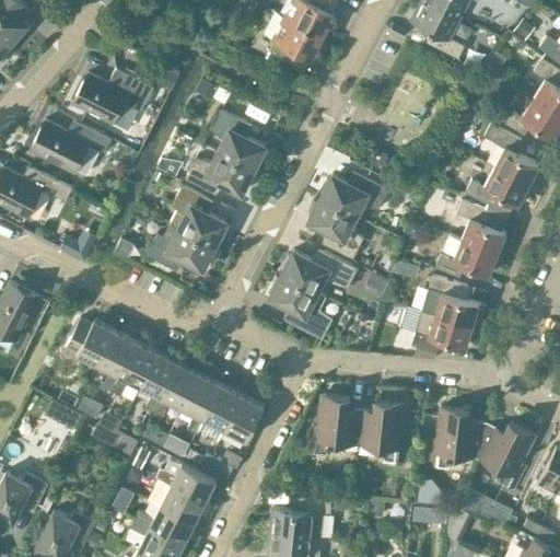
[(0,0),(0,34),(11,44),(19,35),(23,38),(32,28),(21,19),(28,9),(18,0),(0,0)]
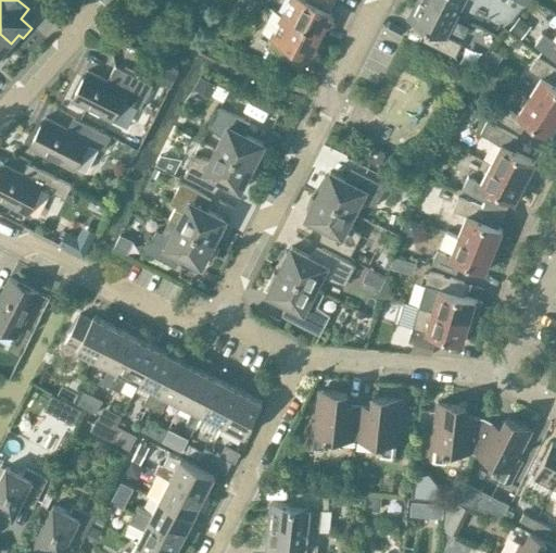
[(292,0),(283,19),(320,36),(325,27),(333,24),(331,15),(326,13),(330,3),(335,5),(336,3),(328,0),(292,0)]
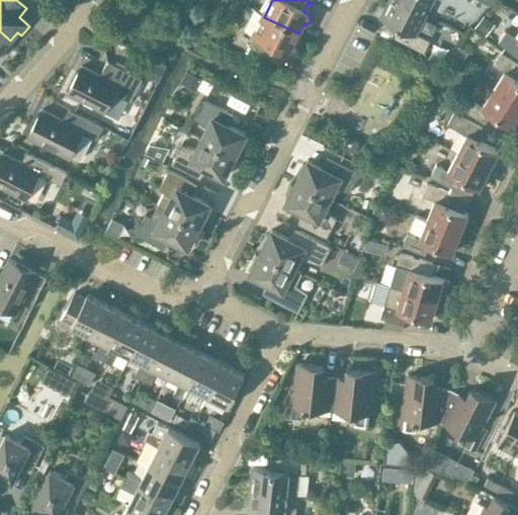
[(426,17),(392,0),(390,0),(380,19),(401,29),(396,40),(424,55),(430,44),(416,35),(426,17)]
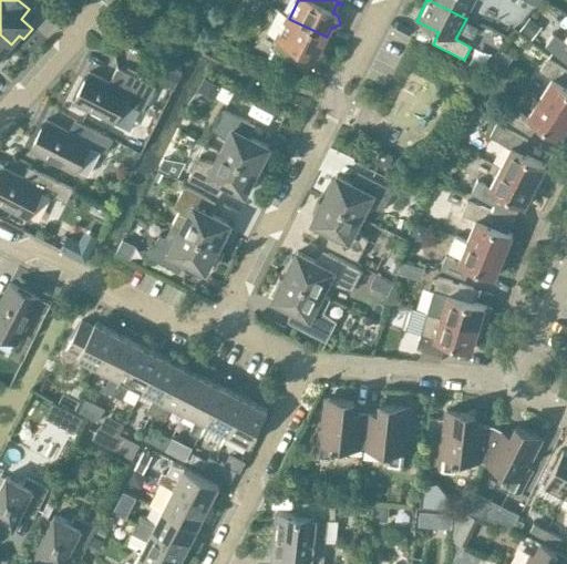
[(429,0),(466,19),(475,0),(480,0),(484,2),(484,0),(429,0)]
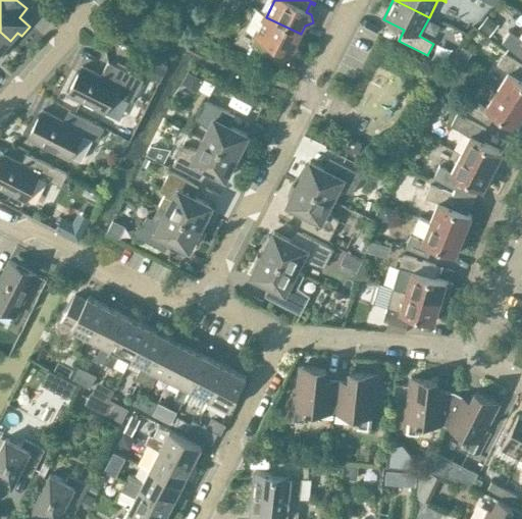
[(301,34),(266,17),(256,11),(246,32),(260,39),(254,49),(283,64),(284,62),(280,60),(285,52),(290,54),(298,52),(296,44),(301,34)]
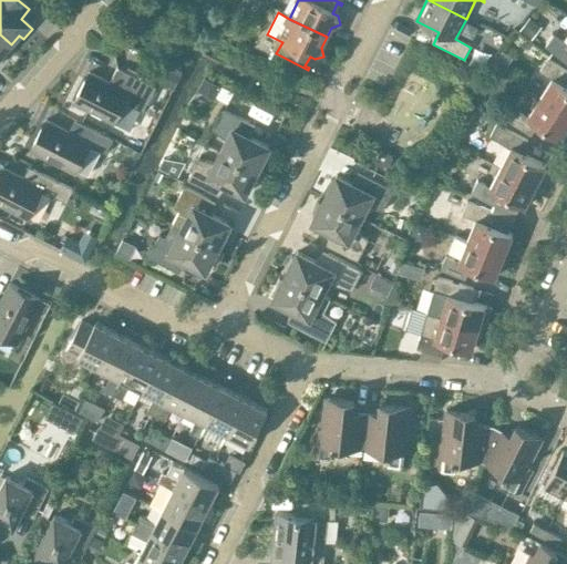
[(2,54),(11,44),(0,34),(0,64),(7,58),(2,54)]
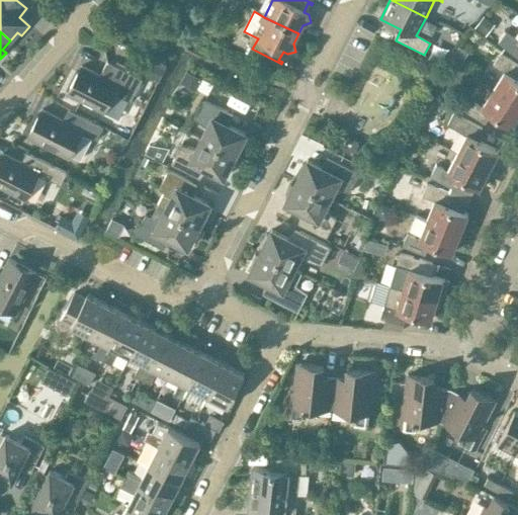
[(517,43),(506,34),(499,45),(517,59),(517,43)]
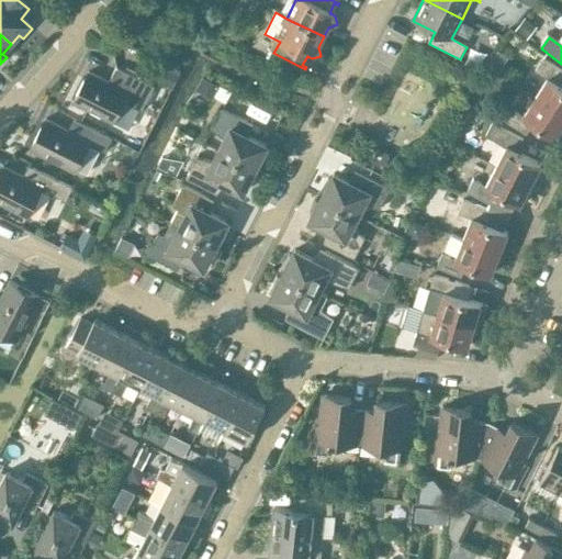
[(548,80),(536,99),(561,115),(561,88),(558,86),(561,79),(561,73),(542,60),(536,73),(548,80)]
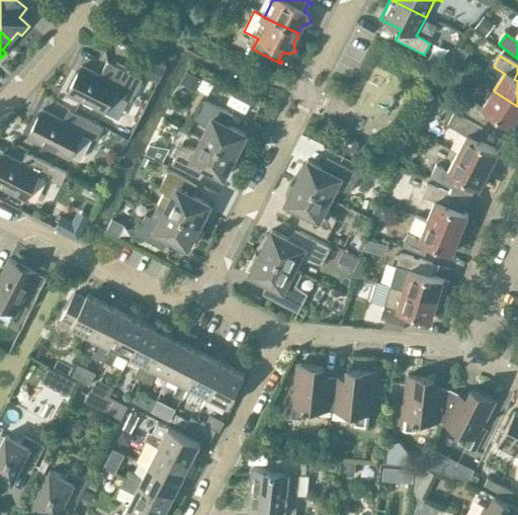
[(82,68),(68,95),(104,114),(113,96),(127,102),(131,104),(143,81),(139,80),(107,63),(100,78),(82,68)]
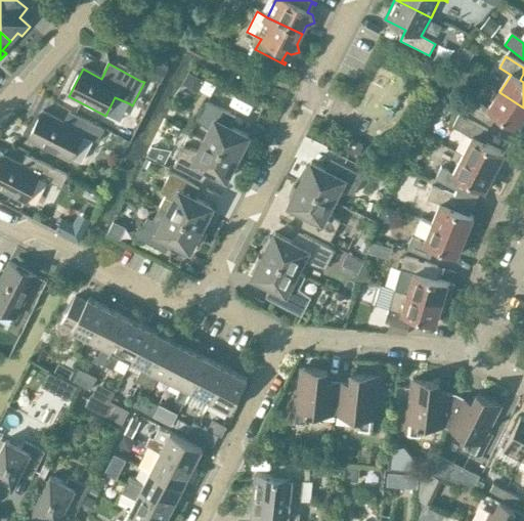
[(189,74),(183,85),(199,93),(205,82),(189,74)]
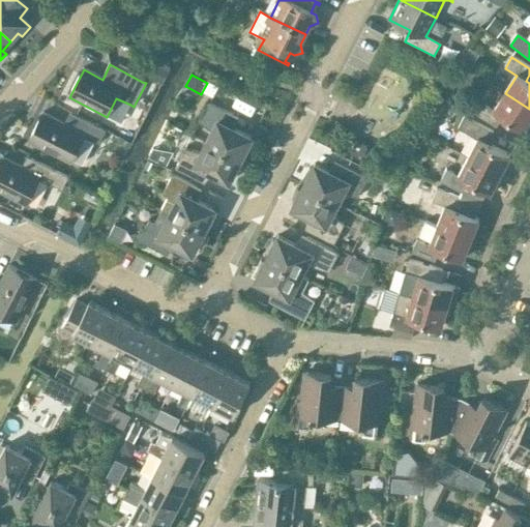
[(525,130),(529,122),(529,109),(505,93),(494,111),(482,104),(475,115),(497,128),(503,117),(525,130)]
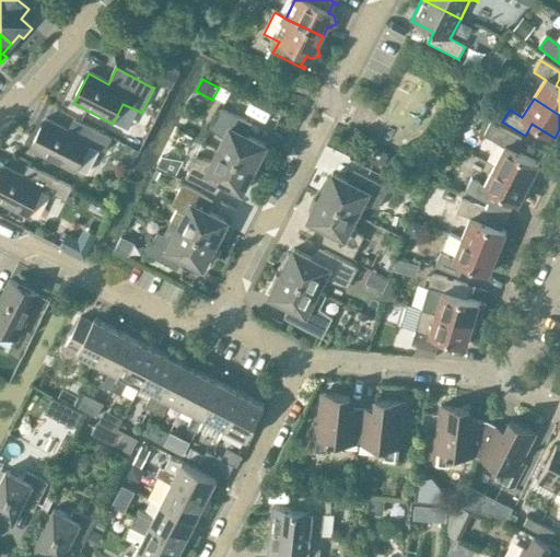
[(221,109),(211,130),(224,140),(219,152),(254,171),(256,166),(260,169),(266,154),(263,153),(266,147),(241,135),(247,123),(221,109)]
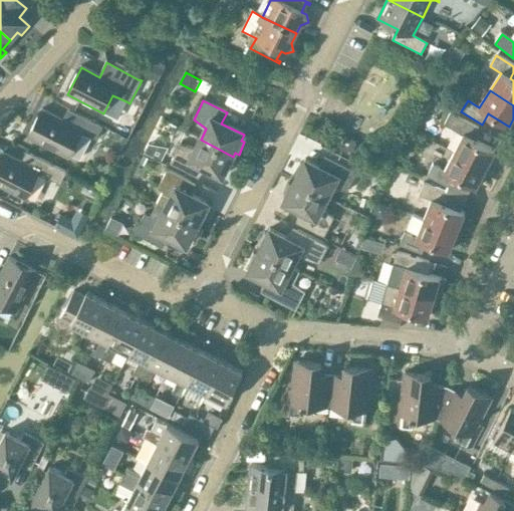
[(42,110),(28,138),(68,159),(70,156),(79,161),(84,163),(96,141),(102,129),(74,113),(68,124),(62,121),(42,110)]
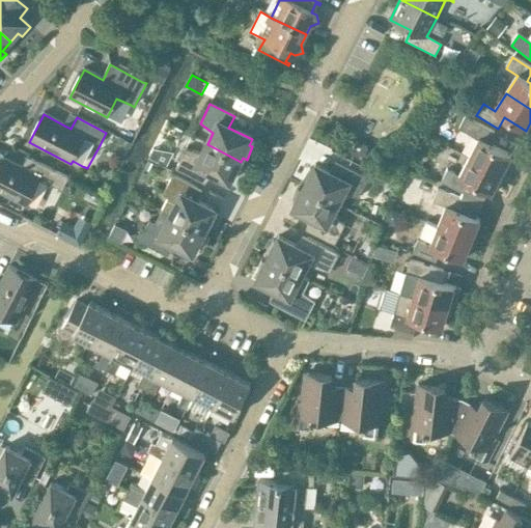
[(469,159),(502,175),(511,157),(488,145),(495,134),(465,118),(459,131),(478,140),(469,159)]
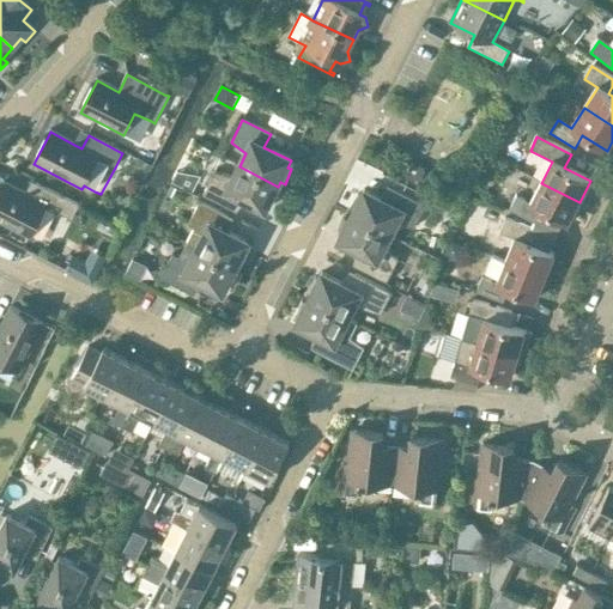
[(214,174),(204,196),(231,211),(238,199),(265,212),(268,206),(272,207),(280,193),(275,192),(278,187),(240,166),(232,180),(214,174)]
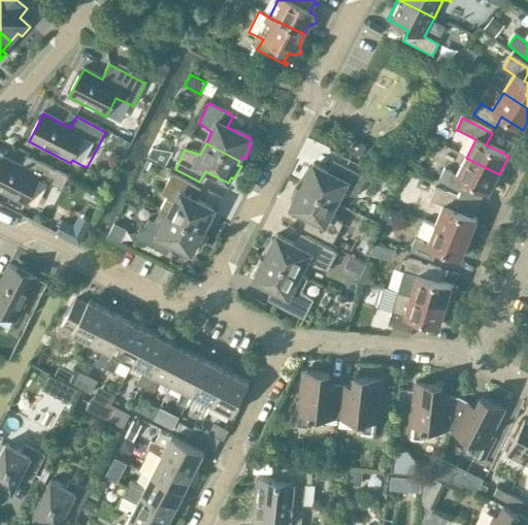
[(365,149),(355,143),(349,154),(360,160),(365,149)]
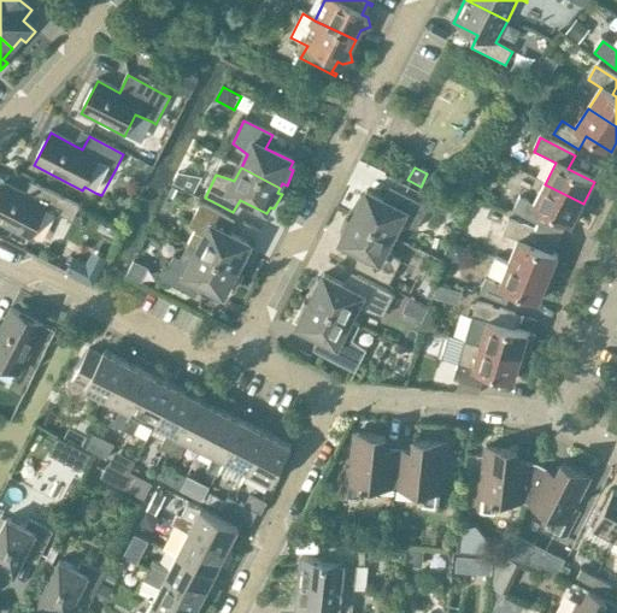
[(4,184),(0,192),(0,223),(30,239),(46,208),(58,214),(72,222),(80,207),(65,200),(40,187),(33,200),(4,184)]
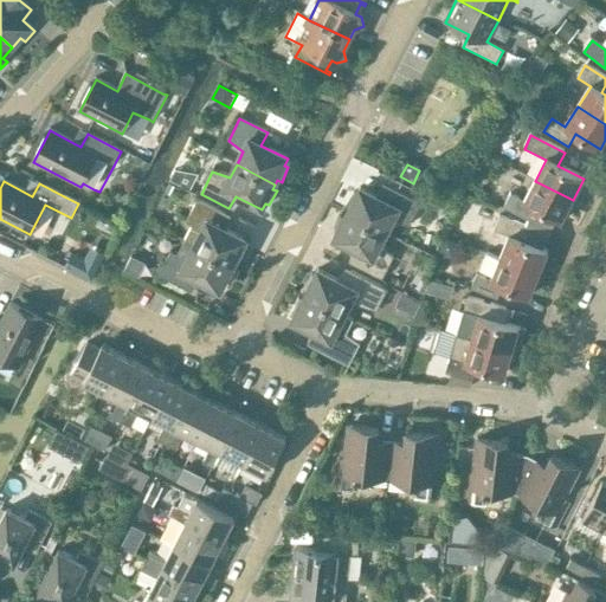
[(561,222),(573,200),(535,181),(524,202),(510,195),(503,209),(529,222),(535,209),(561,222)]
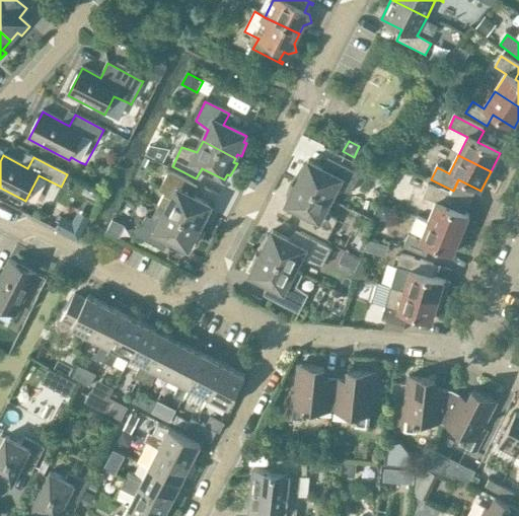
[(293,181),(330,201),(338,188),(351,195),(361,175),(337,163),(331,174),(308,162),(305,167),(303,166),(293,181)]
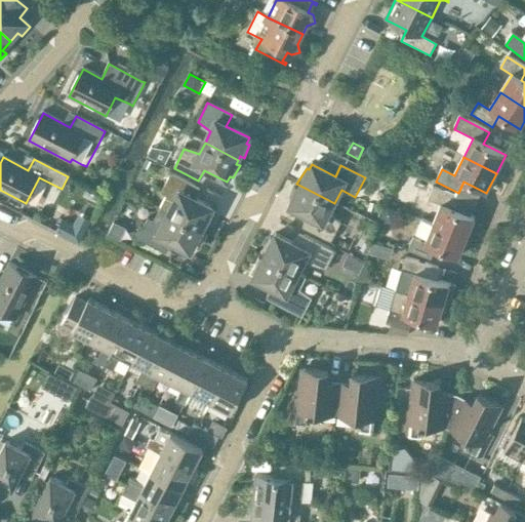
[(166,198),(160,210),(202,231),(204,228),(207,229),(212,216),(210,214),(213,209),(197,201),(202,190),(171,174),(161,194),(166,198)]
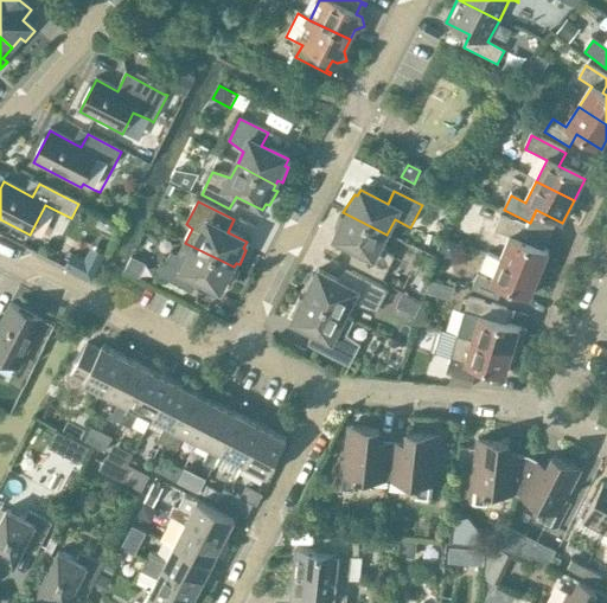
[(338,233),(334,241),(362,254),(356,267),(383,281),(395,258),(381,248),(387,235),(347,215),(345,219),(342,217),(336,232),(338,233)]
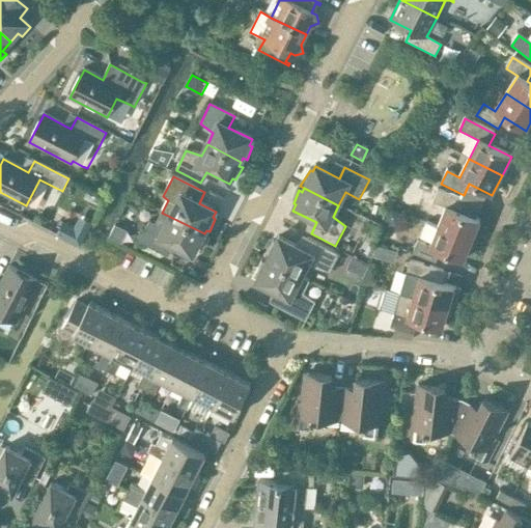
[(446,209),(438,227),(472,241),(480,221),(456,212),(462,200),(438,191),(434,203),(446,209)]
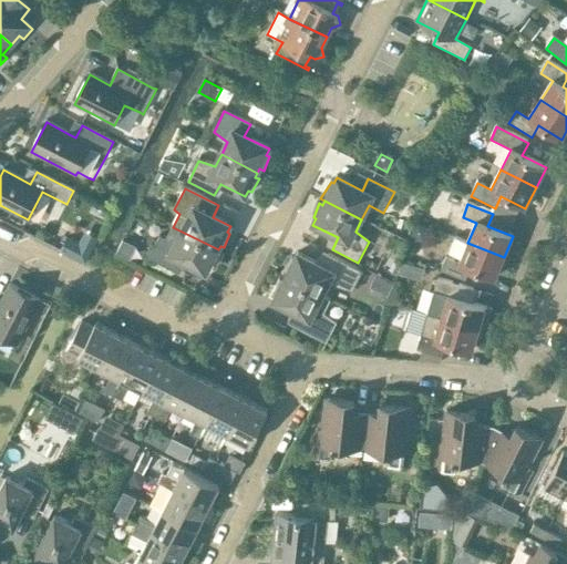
[(160,238),(148,259),(175,273),(181,260),(206,274),(209,267),(212,269),(220,256),(216,254),(218,249),(173,227),(166,241),(160,238)]
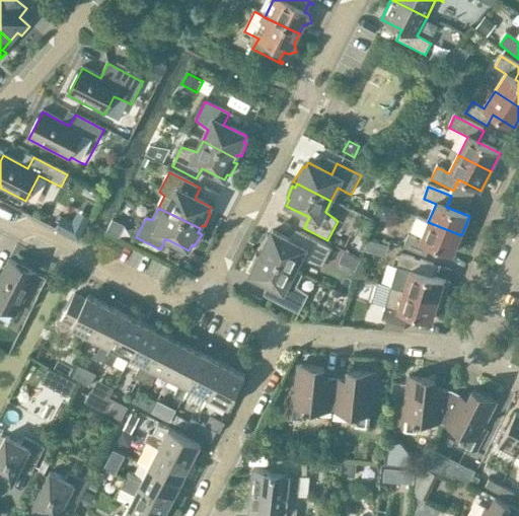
[(453,255),(461,235),(428,222),(428,223),(417,218),(411,232),(422,237),(421,241),(409,236),(403,248),(426,258),(431,245),(453,255)]
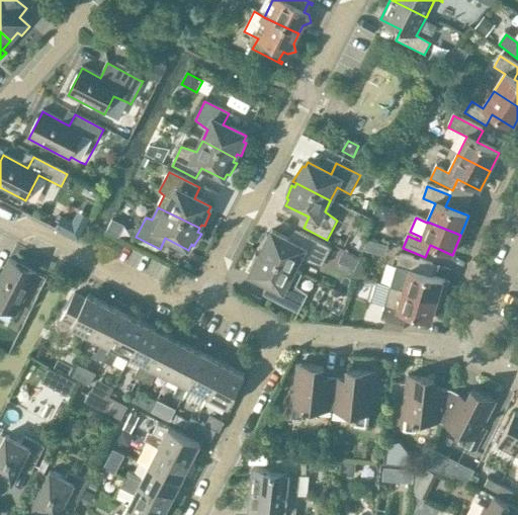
[(266,237),(259,248),(263,250),(261,254),(294,270),(299,260),(322,267),(332,249),(300,233),(294,244),(272,233),(269,238),(266,237)]
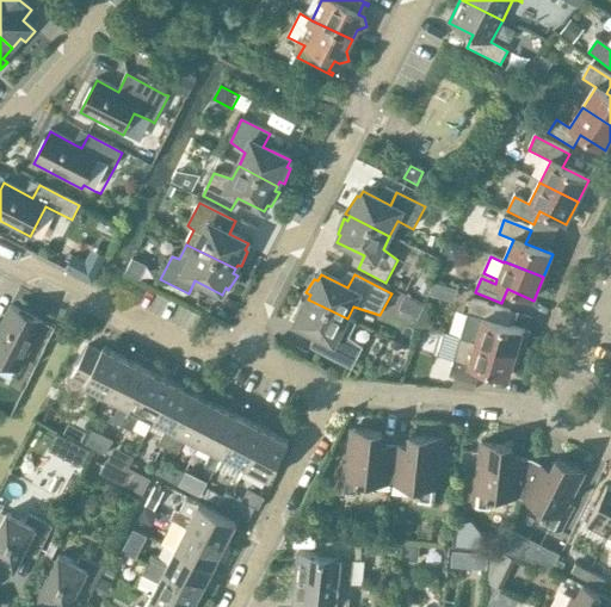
[(298,319),(295,324),(322,339),(315,352),(352,370),(363,348),(349,339),(356,324),(347,319),(308,299),(306,304),(301,302),(295,317),(298,319)]
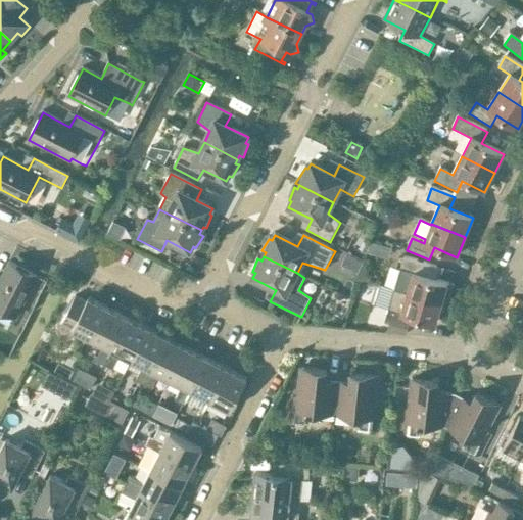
[(403,257),(394,290),(441,304),(442,302),(447,304),(453,285),(437,281),(440,269),(427,265),(403,257)]
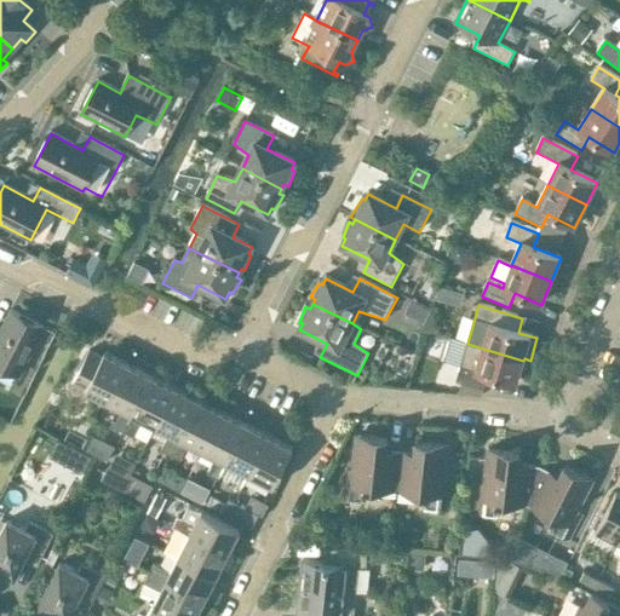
[(44,328),(11,312),(0,334),(0,367),(19,378),(44,328)]
